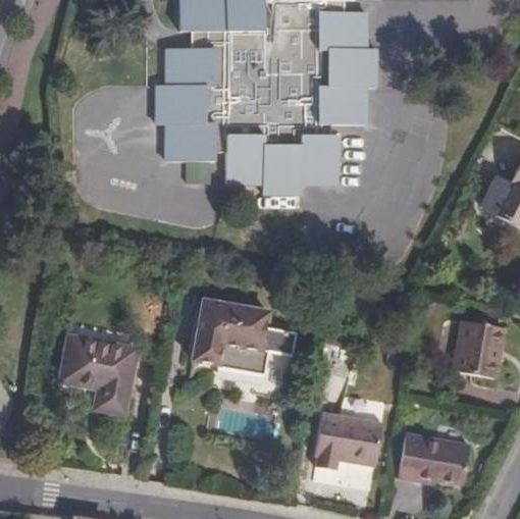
[(340,135),(331,135),(324,135),(325,124),(330,124),(366,125),(366,88),(375,89),(376,49),(366,49),(366,11),(343,11),(336,11),(338,0),(344,0),(352,0),(179,0),(179,32),(193,33),(197,33),(197,49),(192,49),(166,49),(166,85),(157,86),(157,125),(166,125),(165,162),(214,163),(214,152),(214,146),(225,146),(225,152),(225,184),(262,184),(262,193),(304,195),(304,185),(339,185),(340,135)]
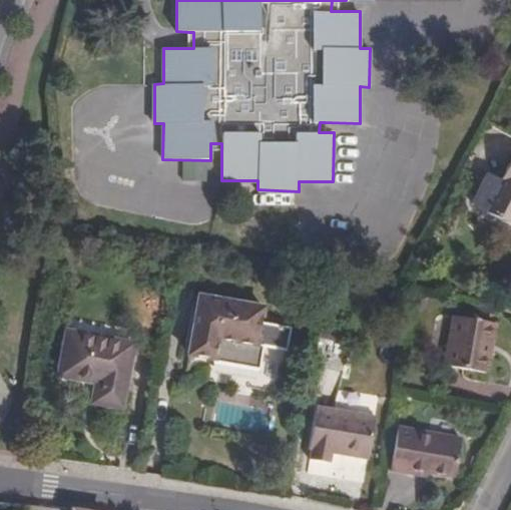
[(486,211),(510,223),(510,162),(502,180),(499,185),(485,177),(472,202),(486,211)]
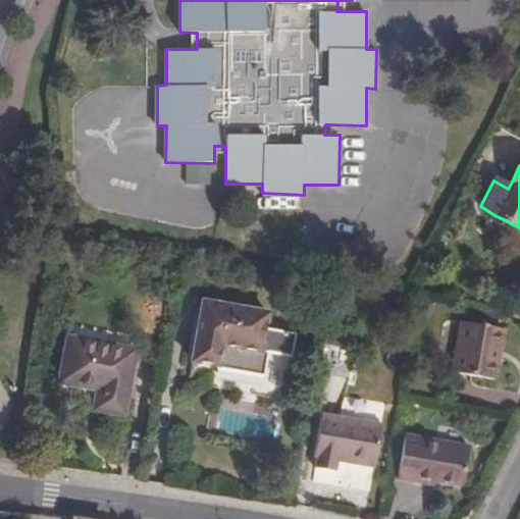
[(511,184),(496,175),(494,180),(508,189),(511,184)]
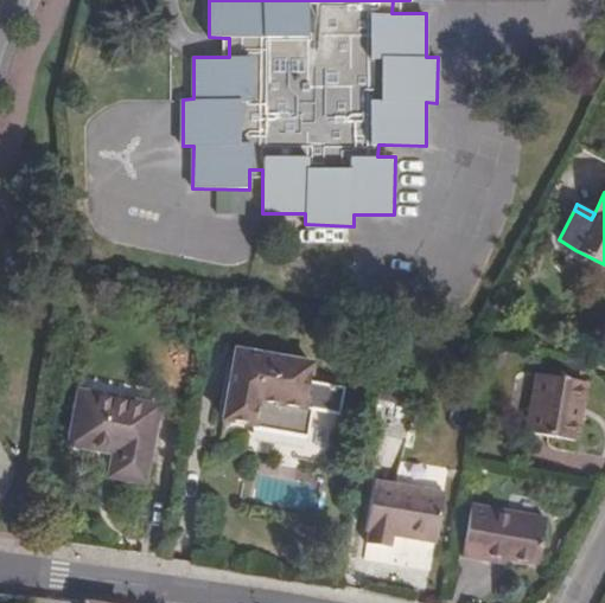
[(224,417),(253,422),(252,425),(307,435),(312,405),(305,404),(310,379),(312,361),(237,348),(224,417)]
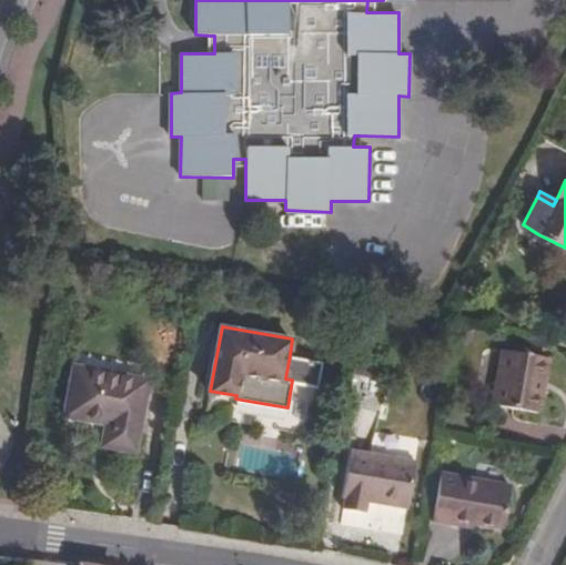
[(285,379),(292,380),(319,384),(322,361),(290,355),(285,379)]
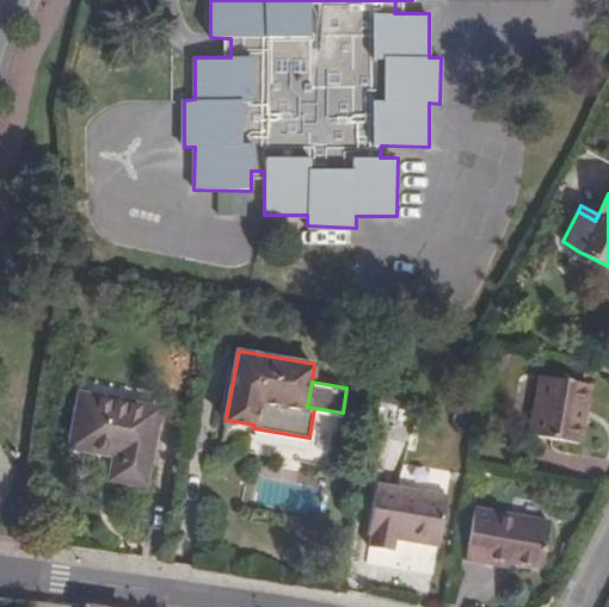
[(597,403),(548,391),(526,448),(573,459),(582,439),(580,439),(585,427),(586,427),(597,403)]
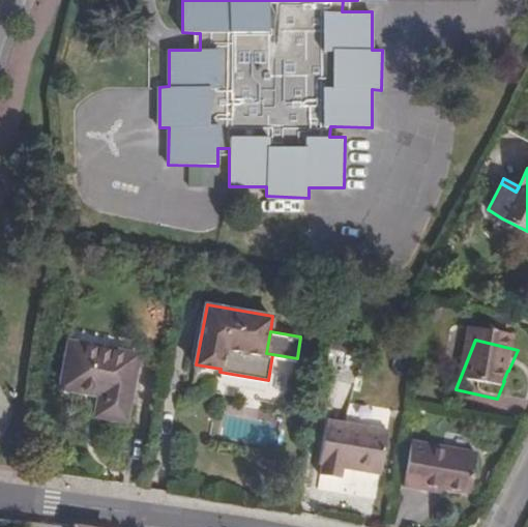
[(96,415),(126,420),(139,355),(69,342),(61,387),(99,394),(96,415)]
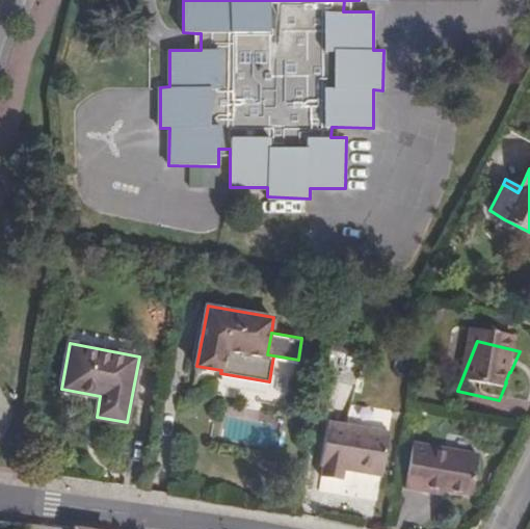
[(326,484),(346,488),(348,478),(385,485),(393,443),(334,431),(325,474),(328,474),(326,484)]
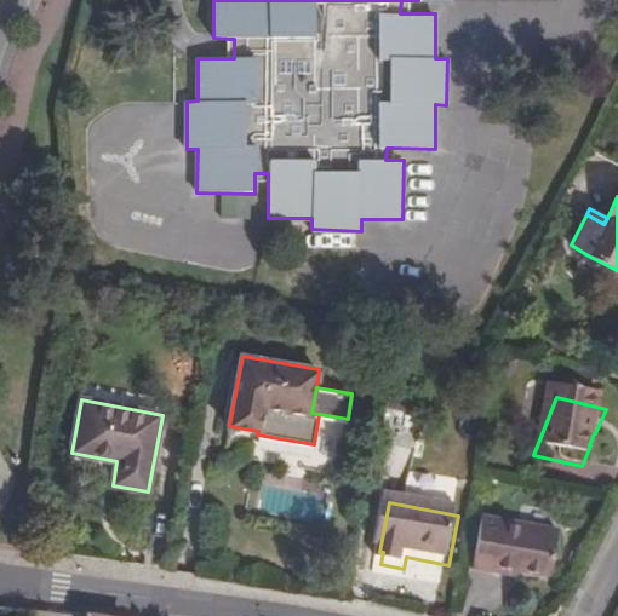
[(482,510),(473,564),(551,576),(560,522),(482,510)]
